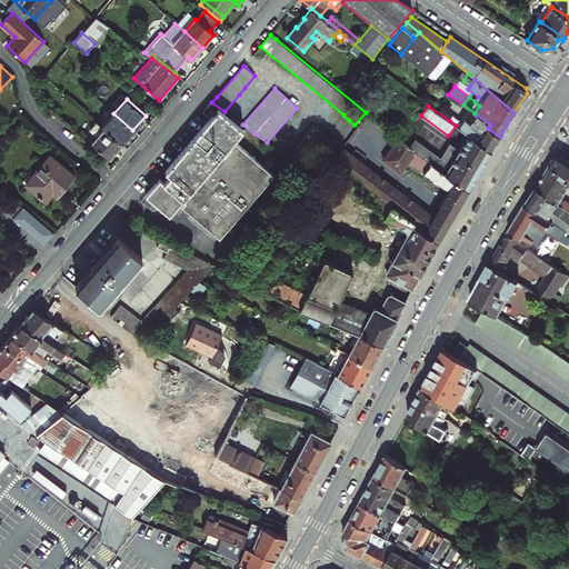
[(220,238),(273,175),(233,141),(243,130),(219,109),(166,171),(170,175),(165,182),(160,178),(146,195),(170,215),(179,205),(220,238)]
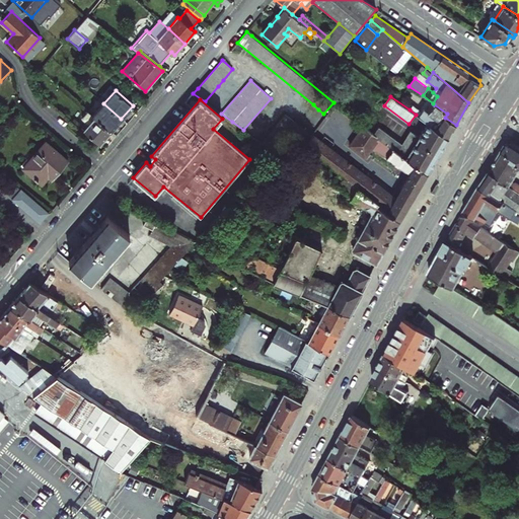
[(121,119),(103,103),(93,116),(110,131),(121,119)]
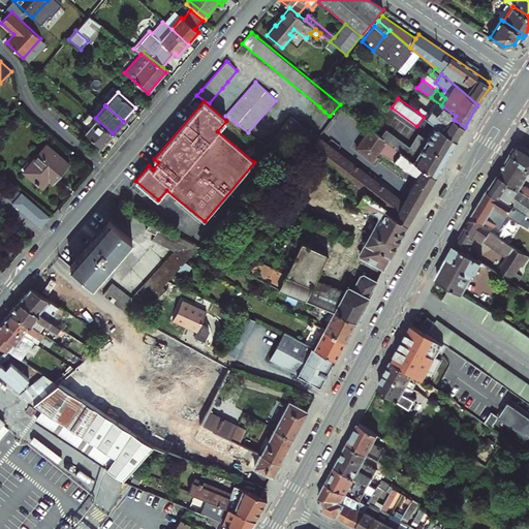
[(424,117),(435,125),(457,141),(465,127),(454,120),(456,116),(442,106),(437,115),(432,112),(431,115),(421,107),(417,112),(424,117)]
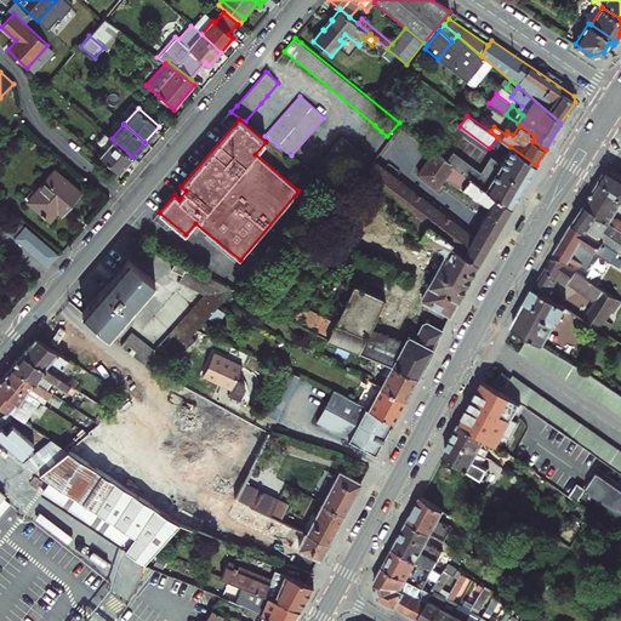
[(97,153),(120,171),(132,157),(112,138),(104,132),(97,142),(103,147),(97,153)]
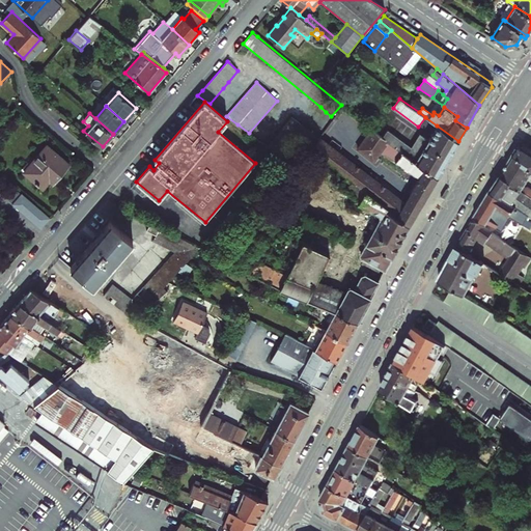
[(312,149),(319,139),(291,117),(268,147),(279,156),(295,136),(312,149)]
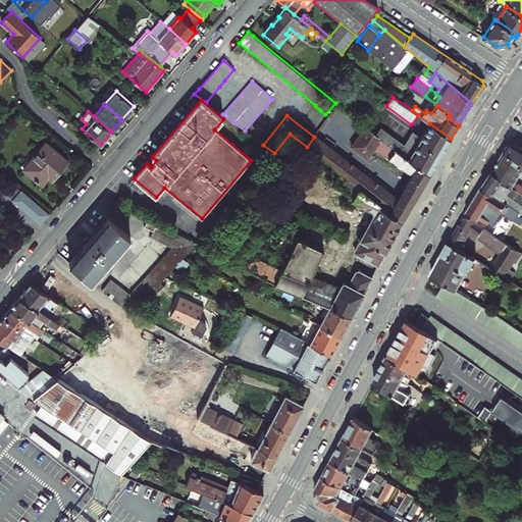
[(410,162),(430,174),(447,146),(451,139),(429,123),(421,138),(413,133),(405,147),(380,128),(376,136),(399,154),(410,162)]
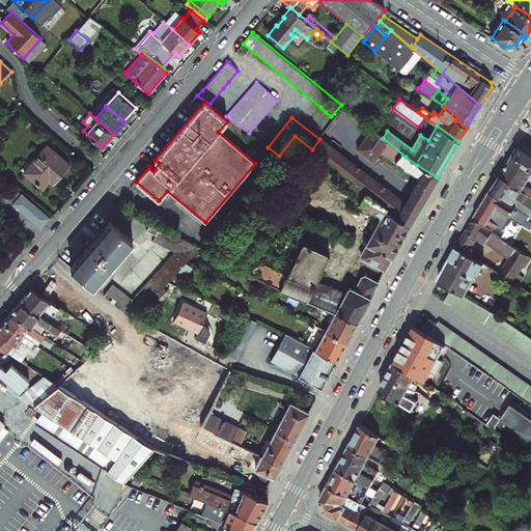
[(319,139),(312,149),(347,177),(387,208),(385,212),(410,226),(438,177),(417,165),(406,157),(383,138),(371,129),(357,148),(372,160),(378,152),(380,150),(385,155),(419,178),(404,203),(319,139)]
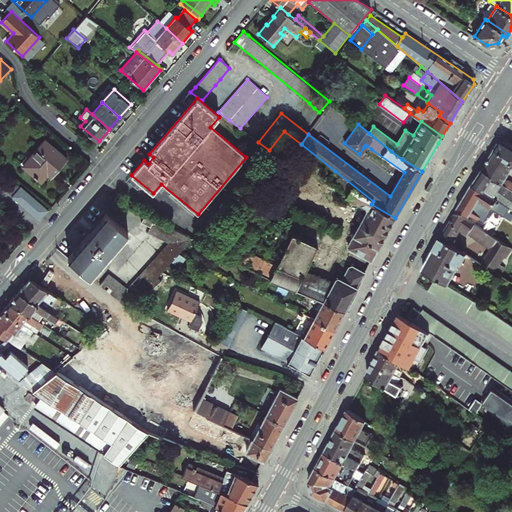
[(41,181),(47,174),(53,168),(56,171),(67,159),(45,140),(31,157),(33,159),(25,168),(41,181)]
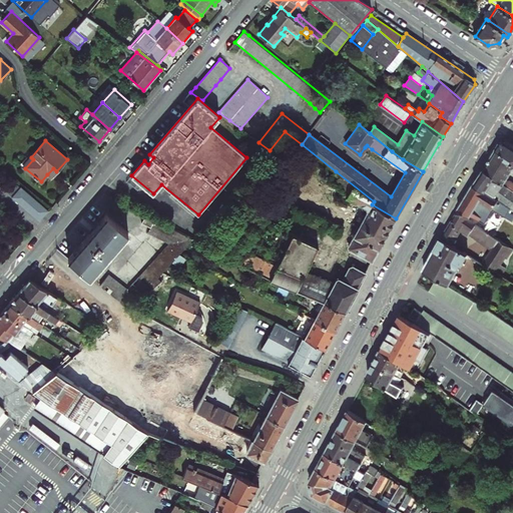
[(512,145),(506,141),(501,143),(497,148),(509,156),(507,158),(512,162),(512,145)]
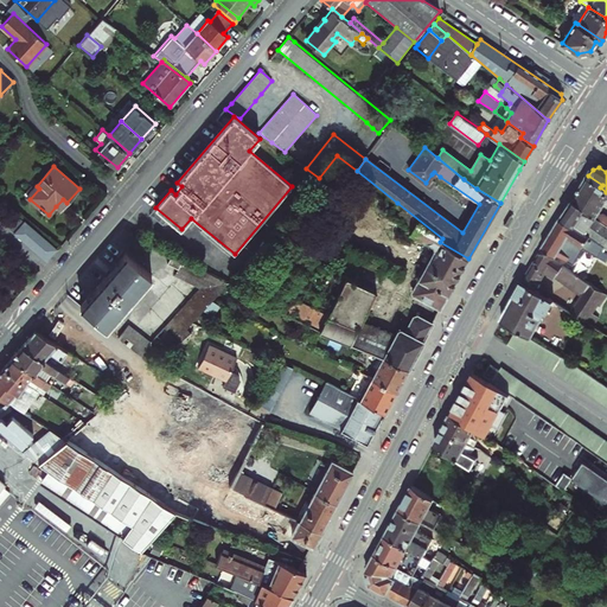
[(601,212),(606,203),(606,192),(600,187),(602,185),(588,176),(574,199),(588,209),(587,211),(598,218),(601,212)]
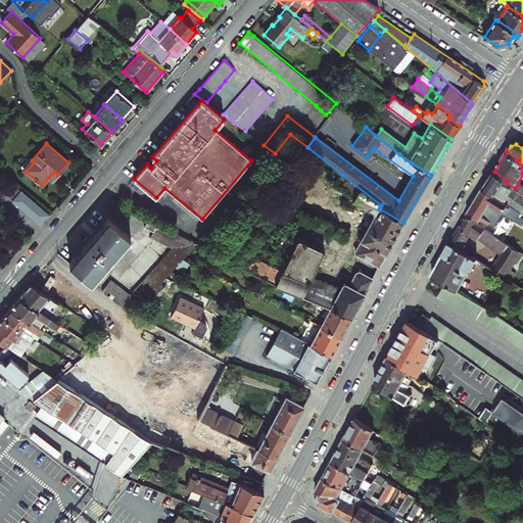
[(24,170),(26,172),(34,162),(32,160),(24,170)]
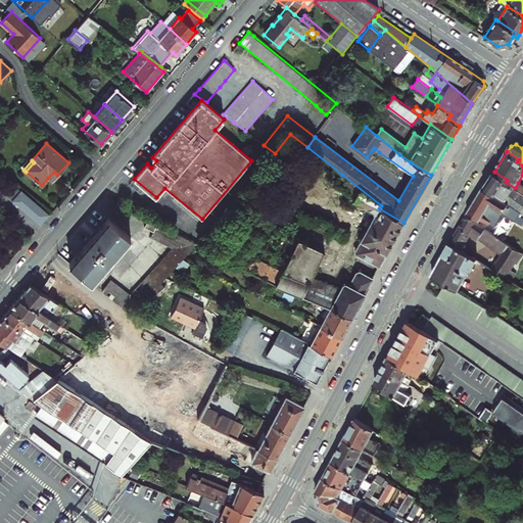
[(52,181),(57,175),(54,172),(48,178),(52,181)]
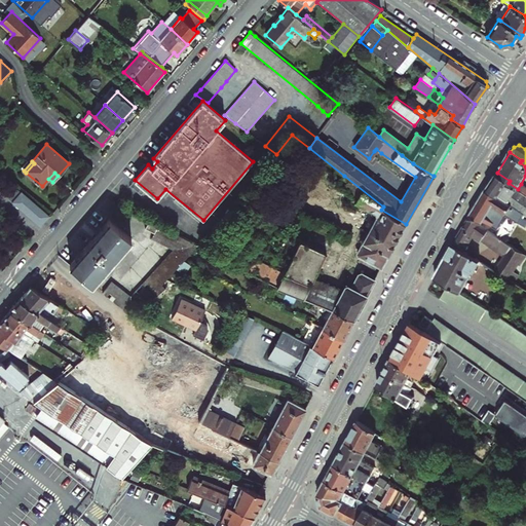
[(525,194),(520,191),(518,189),(509,183),(510,181),(497,173),(487,188),(513,205),(522,212),(525,214),(525,194)]
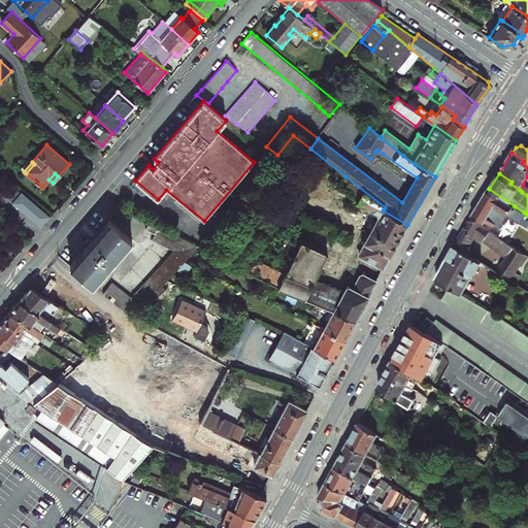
[(369,232),(365,240),(364,242),(365,243),(359,254),(360,258),(383,269),(407,225),(383,210),(385,207),(345,176),(337,188),(354,200),(353,201),(358,203),(357,204),(377,213),(378,219),(370,233),(369,232)]
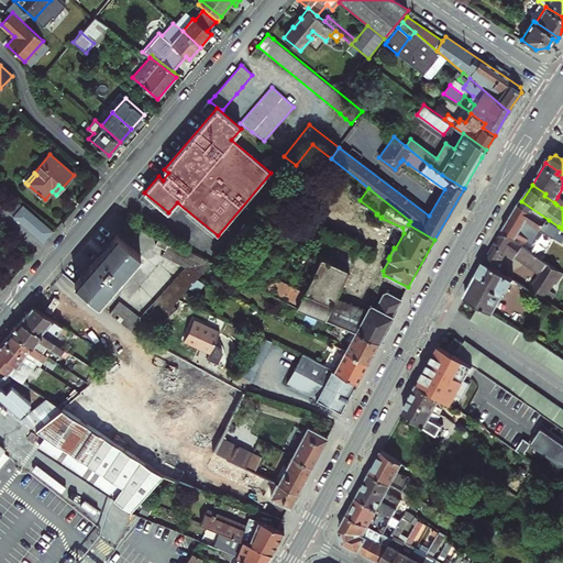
[(9,212),(44,243),(54,231),(19,200),(9,212)]
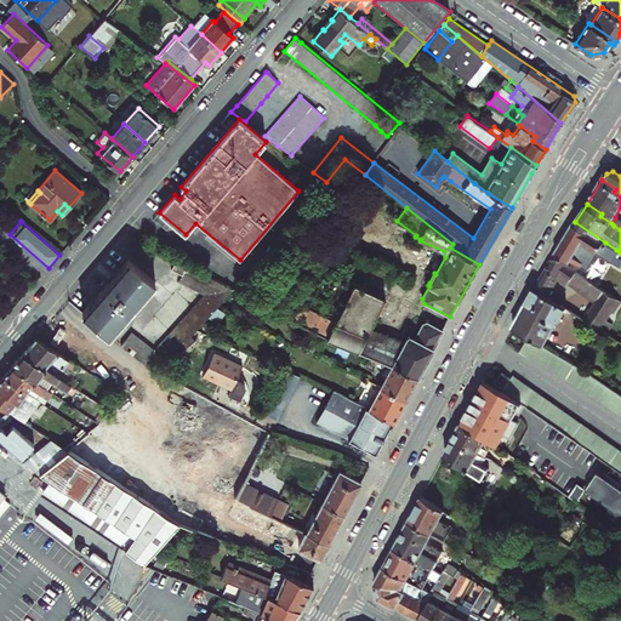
[(554,254),(557,255),(565,261),(569,263),(571,260),(576,263),(584,252),(593,258),(597,252),(598,252),(605,243),(575,222),(574,222),(554,254)]
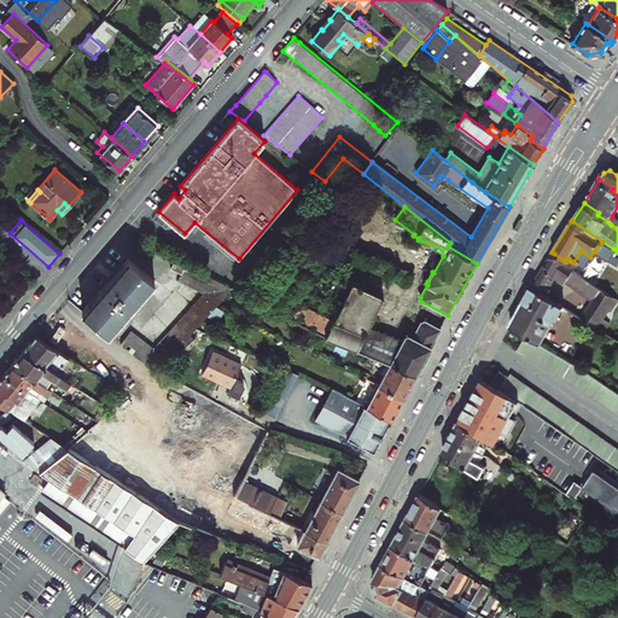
[(322,336),(356,350),(367,326),(392,272),(396,274),(397,278),(407,283),(412,274),(374,256),(372,261),(355,254),(356,251),(345,246),(333,272),(319,264),(302,301),(296,298),(287,316),(322,336)]
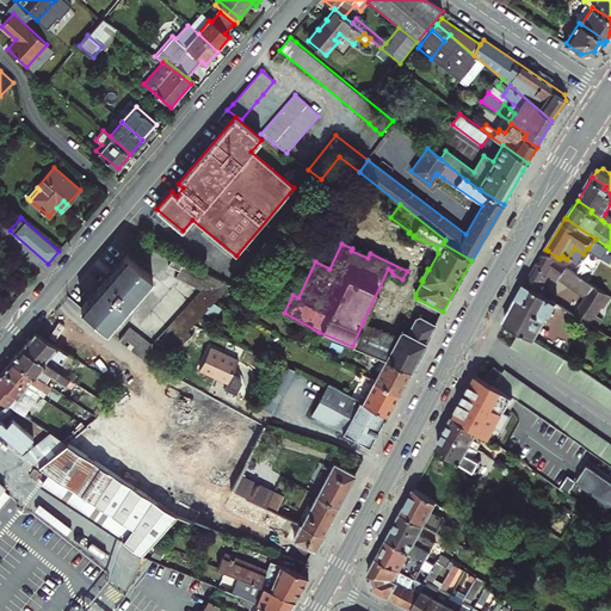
[(610,248),(606,246),(599,257),(610,264),(610,248)]
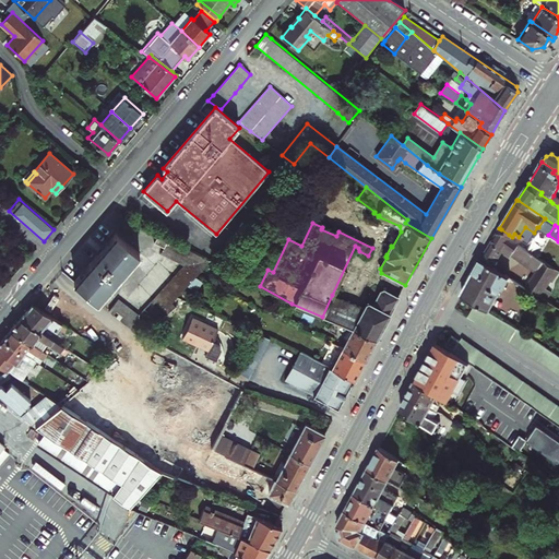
[(535,272),(525,286),(548,300),(554,293),(547,288),(558,270),(510,236),(509,235),(501,229),(482,259),(494,266),(503,249),(535,272)]
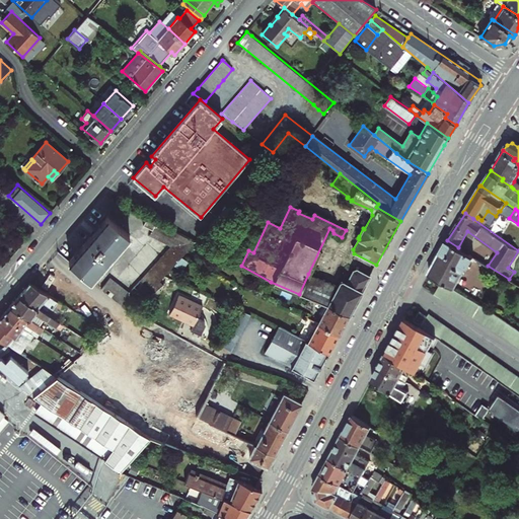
[(68,262),(89,281),(129,235),(107,216),(68,262)]
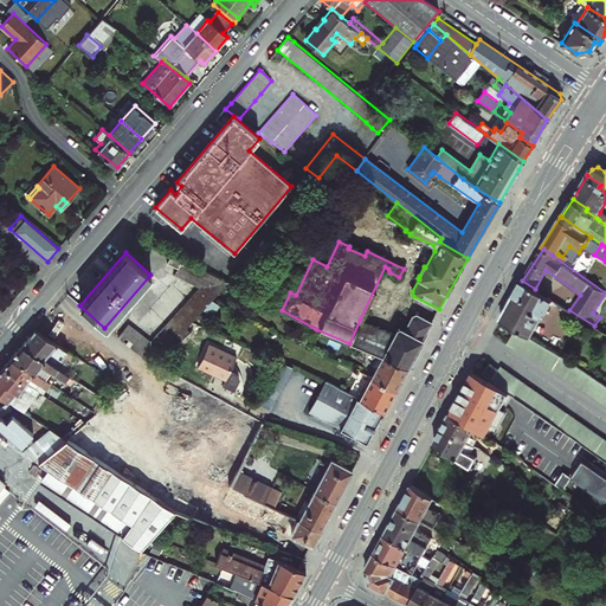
[(185,329),(227,282),(199,268),(191,263),(173,253),(167,263),(178,269),(175,275),(200,288),(150,341),(128,324),(117,337),(153,365),(154,363),(191,333),(185,329)]
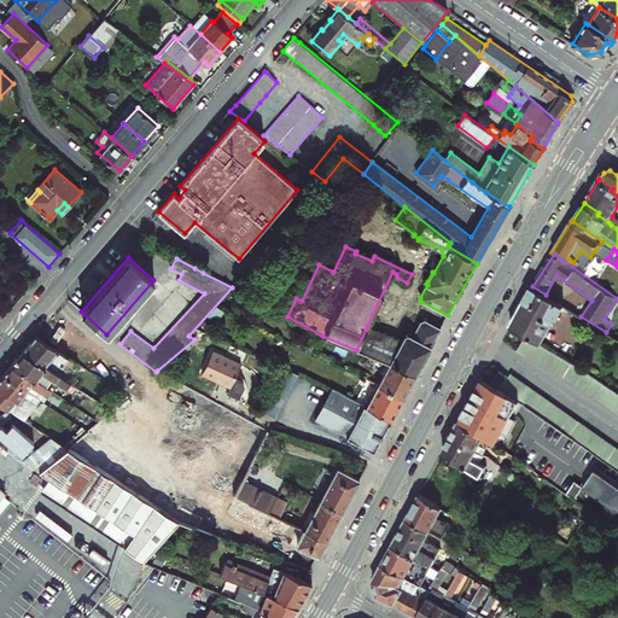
[(557,321),(564,305),(546,295),(532,286),(512,327),(526,336),(534,339),(540,343),(541,344),(554,320),(557,321)]
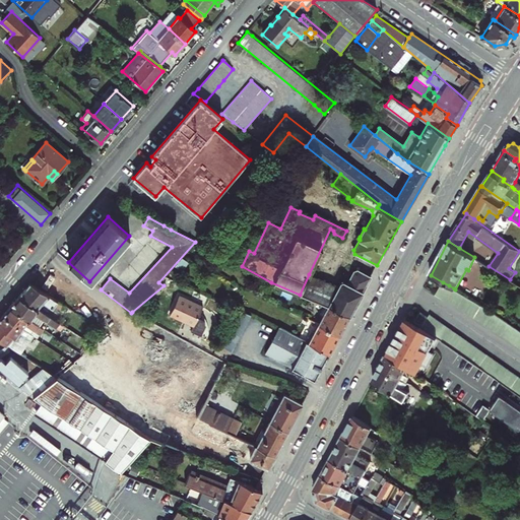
[(328,307),(350,316),(371,277),(360,271),(358,270),(355,270),(354,271),(353,272),(347,283),(344,282),(342,282),(341,282),(339,287),(328,307)]
